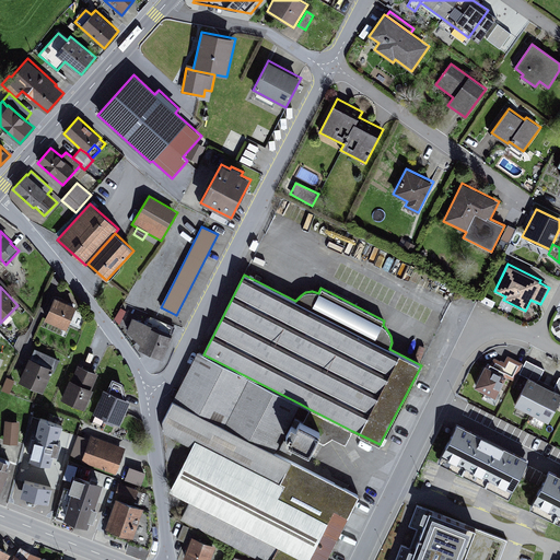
[(57,298),(55,296),(44,319),(67,329),(77,306),(68,303),(69,301),(58,296),(57,298)]
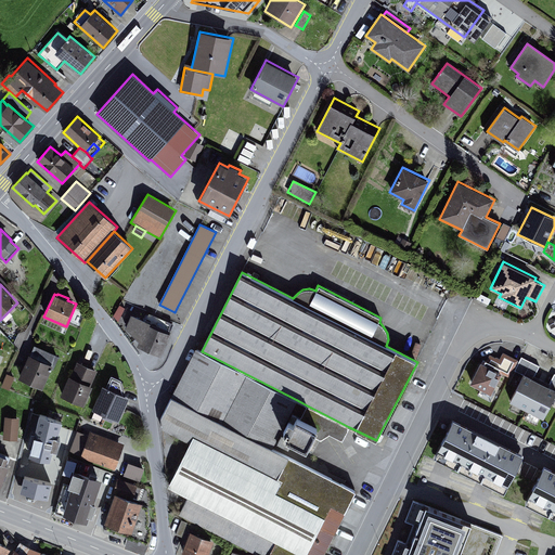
[(125,308),(119,305),(113,315),(118,322),(125,308)]
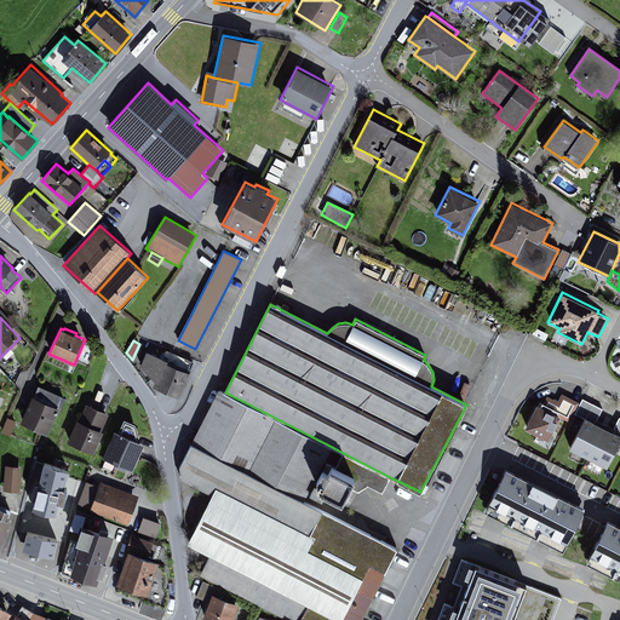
[(164,359),(147,351),(141,366),(156,382),(154,386),(181,399),(191,369),(190,369),(194,361),(166,350),(164,359)]
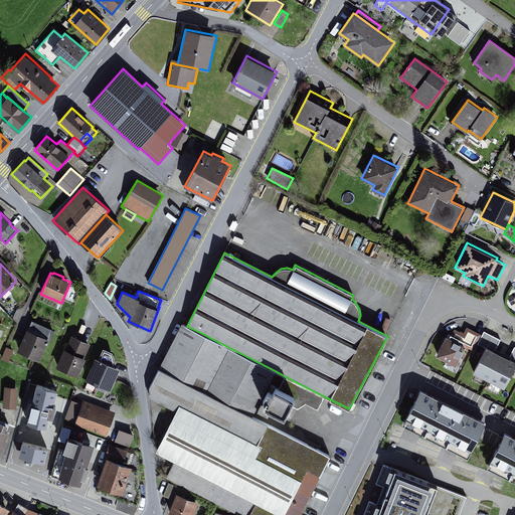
[(55,330),(32,320),(28,329),(27,329),(17,351),(39,360),(47,342),(50,342),(55,330)]
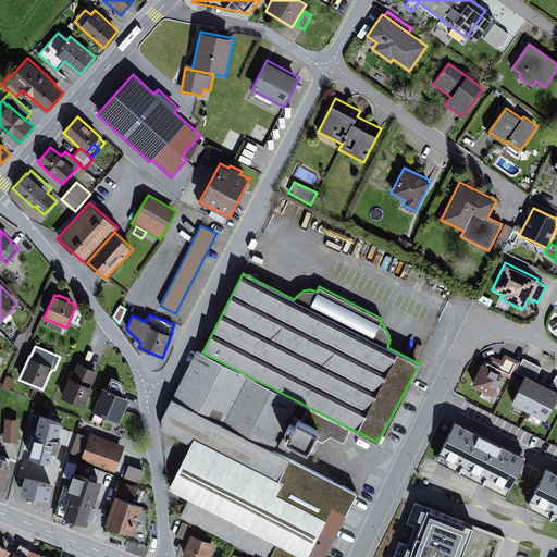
[(202,353),(196,350),(161,420),(162,431),(192,445),(195,438),(279,481),(289,458),(274,449),(283,432),(288,420),(298,401),(202,353)]
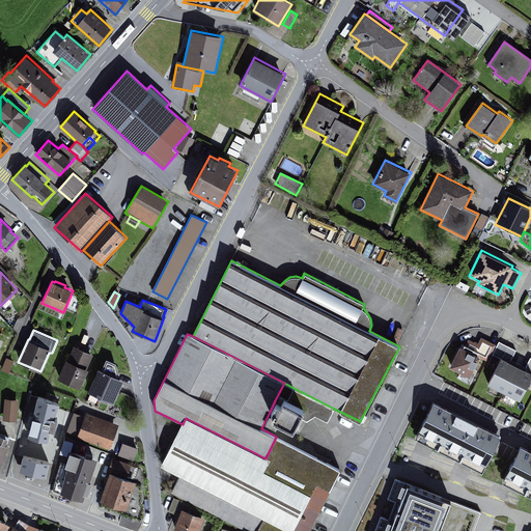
[(487,361),(496,344),(481,338),(478,344),(468,339),(465,345),(463,343),(460,346),(459,345),(449,366),(470,378),(480,358),(487,361)]
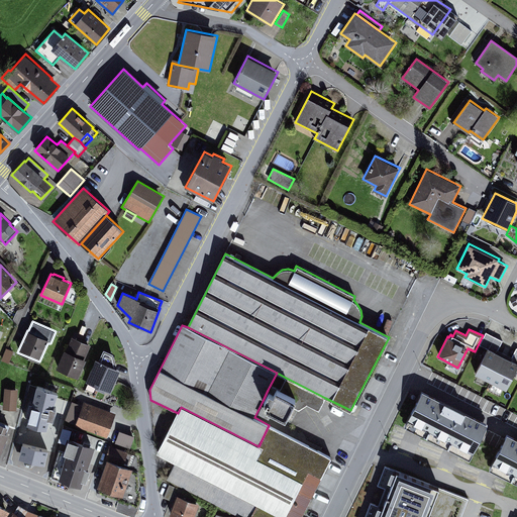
[(503,340),(486,332),(479,345),(487,349),(475,374),(507,390),(516,369),(516,347),(516,348),(512,357),(498,350),(503,340)]
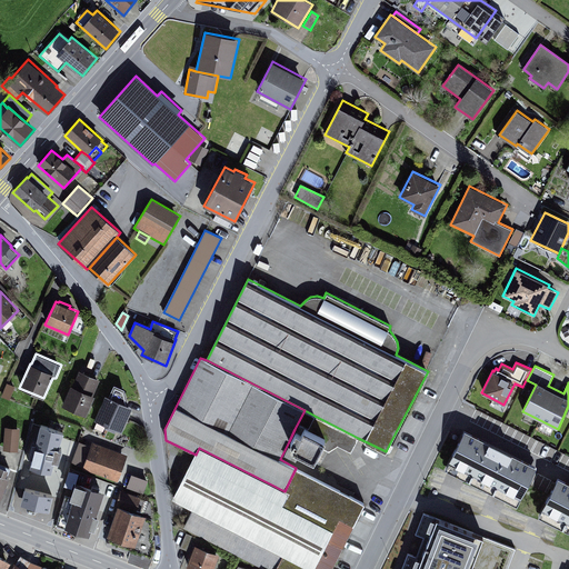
[(100,379),(79,370),(72,386),(70,385),(61,406),(86,417),(95,396),(93,396),(100,379)]
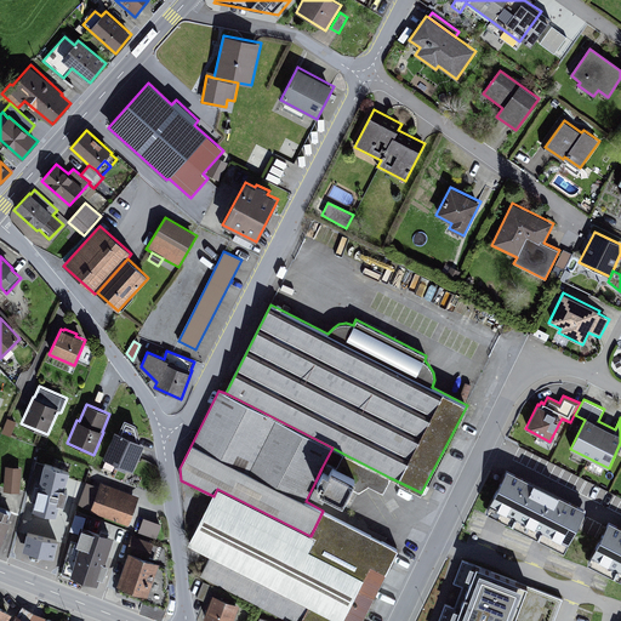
[(7,417),(1,432),(11,436),(17,421),(7,417)]
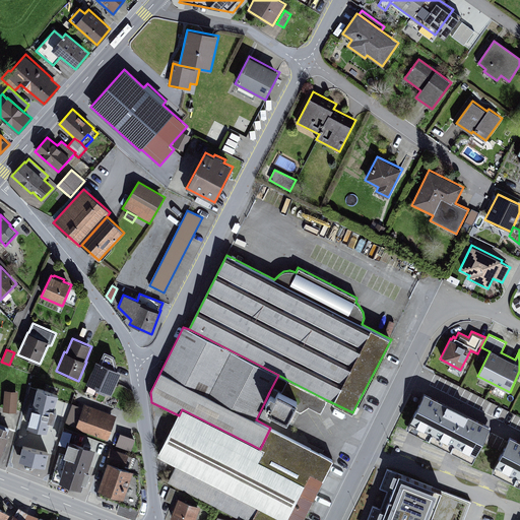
[(100,362),(96,361),(86,384),(96,388),(95,392),(105,396),(106,393),(112,395),(122,372),(118,370),(114,355),(104,351),(100,362)]
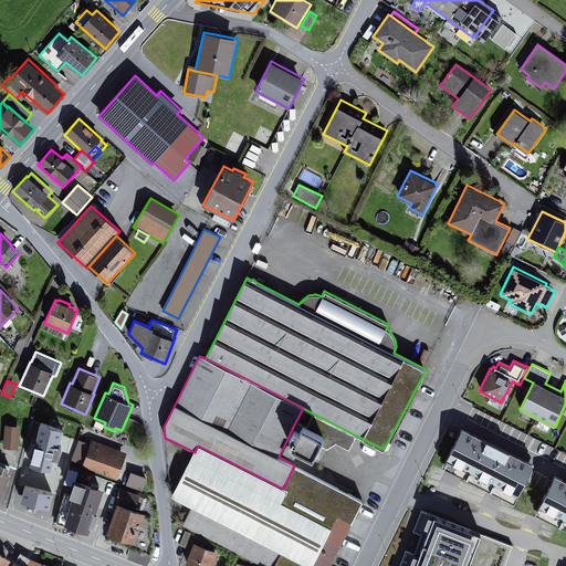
[(356,436),(313,413),(306,426),(324,433),(318,444),(327,449),(336,442),(349,449),(356,436)]
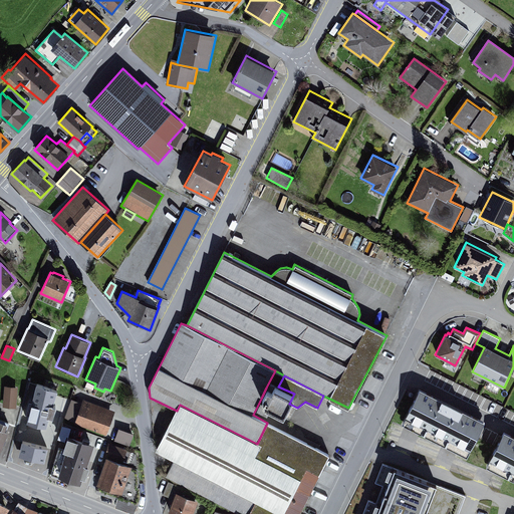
[(57,390),(37,383),(26,422),(46,428),(57,390)]
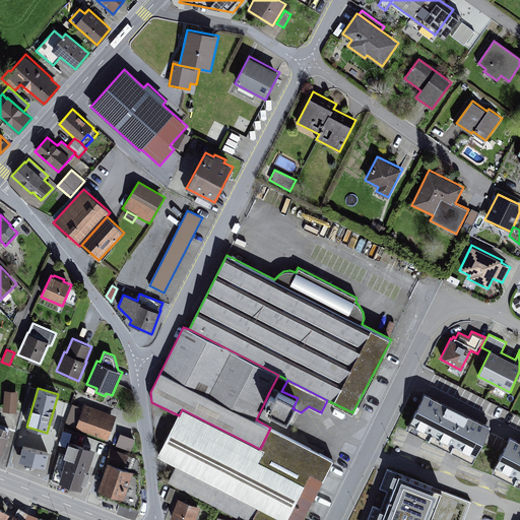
[(274,395),(269,392),(264,403),(268,405),(266,410),(286,420),(293,408),(298,398),(281,391),(277,389),(274,395)]
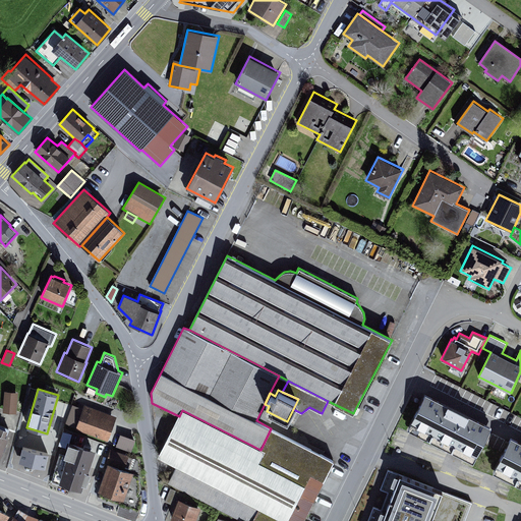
[(18,392),(4,391),(3,412),(17,413),(18,392)]
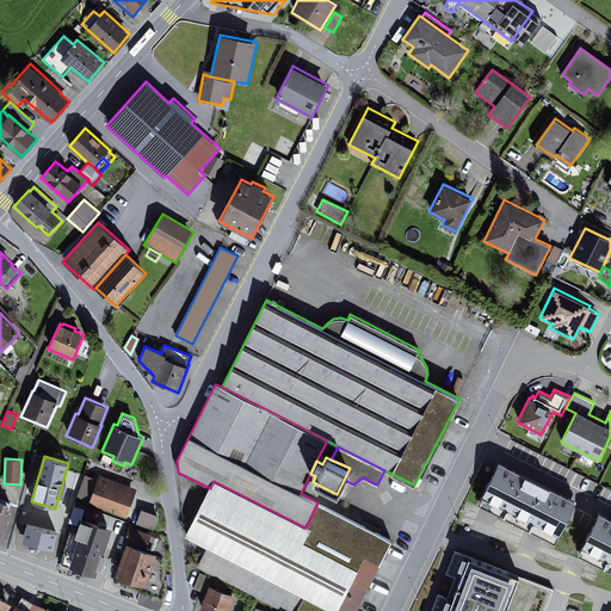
[(576,503),(499,463),(477,504),(555,543),(576,503)]
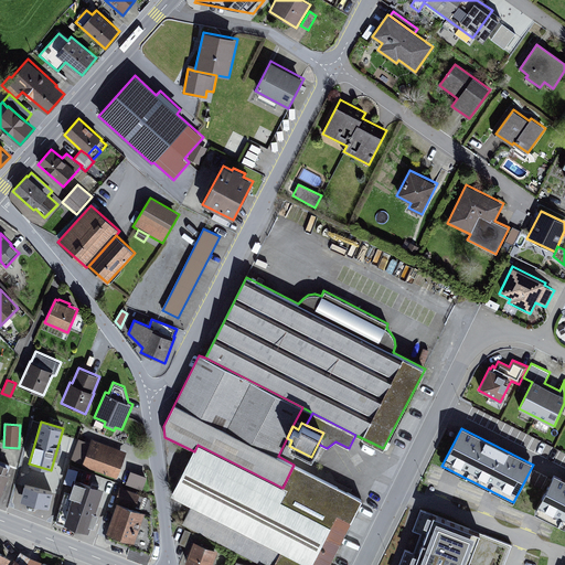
[(127,451),(92,439),(91,443),(78,439),(71,460),(82,465),(82,466),(117,478),(127,451)]
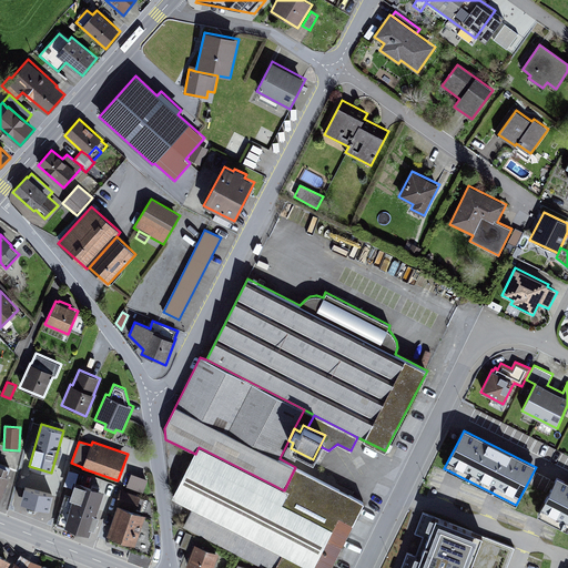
[(284,490),(199,447),(195,454),(172,498),(192,509),(282,554),(308,567),(313,567),(333,529),(282,504),(288,492),(284,490)]
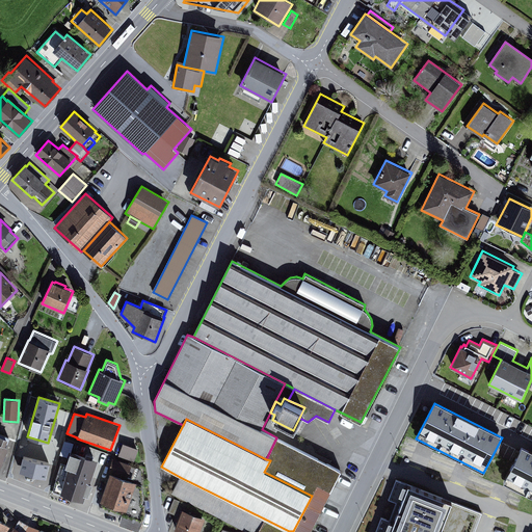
[(0,469),(8,447),(6,446),(9,437),(0,433),(0,469)]
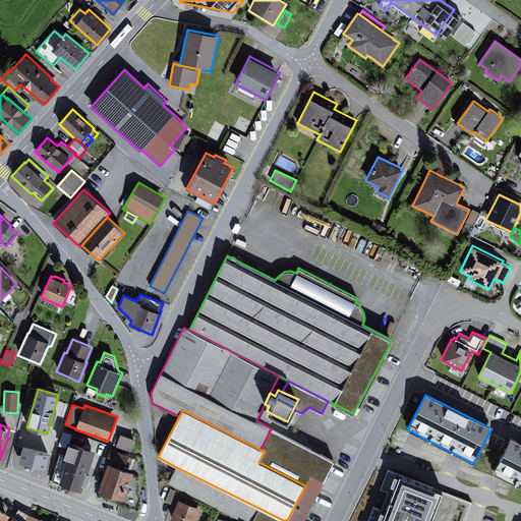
[(304,520),(336,460),(271,428),(261,450),(265,451),(258,462),(305,485),(287,520),(283,520),(258,508),(251,520),(242,520),(240,520),(239,520),(304,520)]
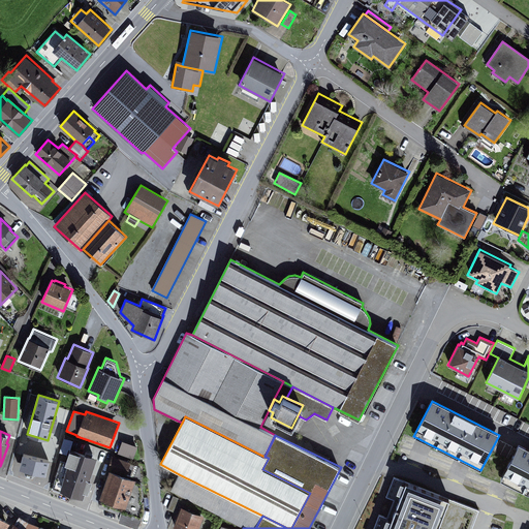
[(137,446),(123,440),(118,454),(133,459),(137,446)]
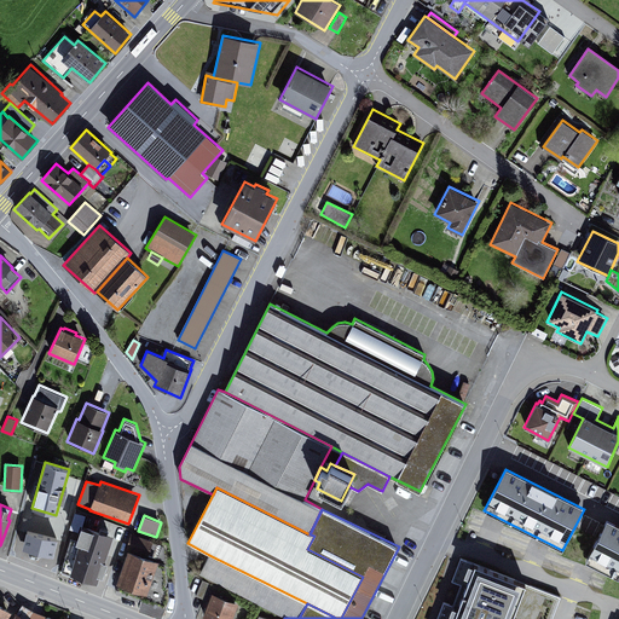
[(618,526),(607,521),(586,562),(618,578),(618,526)]
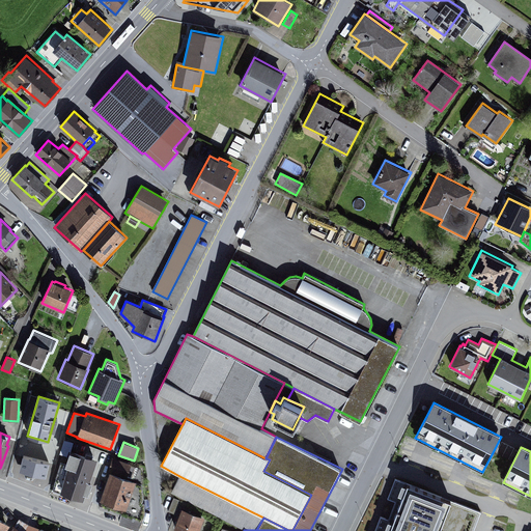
[(65,464),(68,465),(59,493),(84,501),(86,495),(88,496),(93,482),(90,481),(98,458),(85,454),(85,456),(70,451),(65,464)]
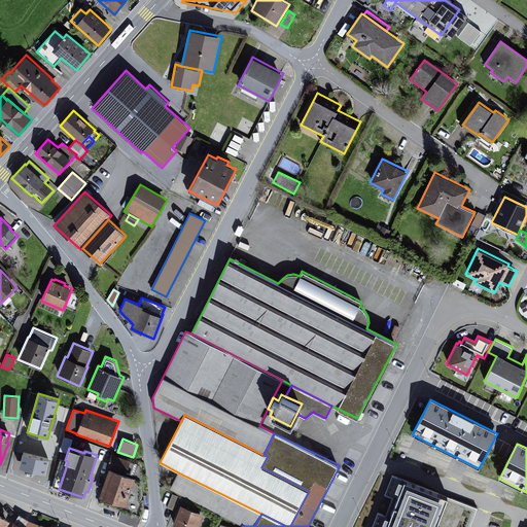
[(49,458),(23,452),(20,467),(45,472),(49,458)]
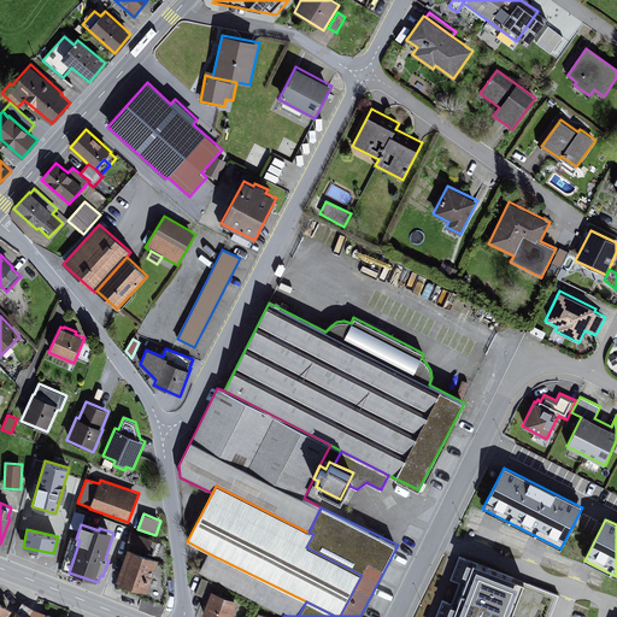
[(153,539),(130,532),(125,547),(147,554),(147,553),(157,557),(160,544),(152,540),(153,539)]
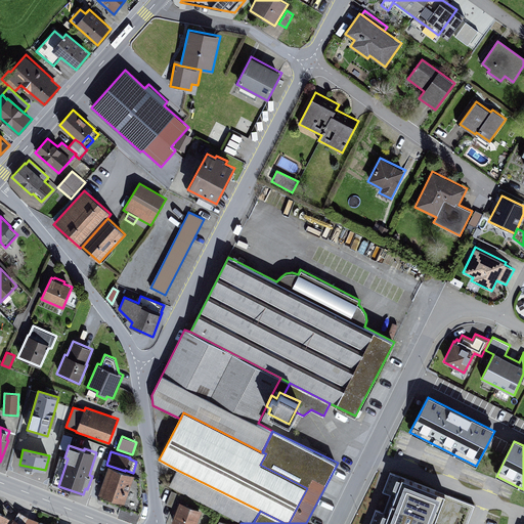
[(134,475),(108,466),(99,493),(100,494),(98,498),(141,514),(143,507),(142,497),(140,497),(142,491),(141,478),(134,476),(134,475)]
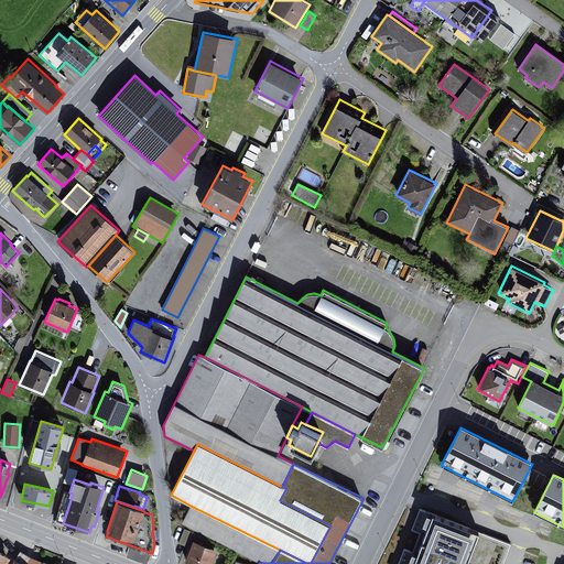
[(272,563),(280,550),(191,506),(182,523),(260,563),(262,563),(272,563)]
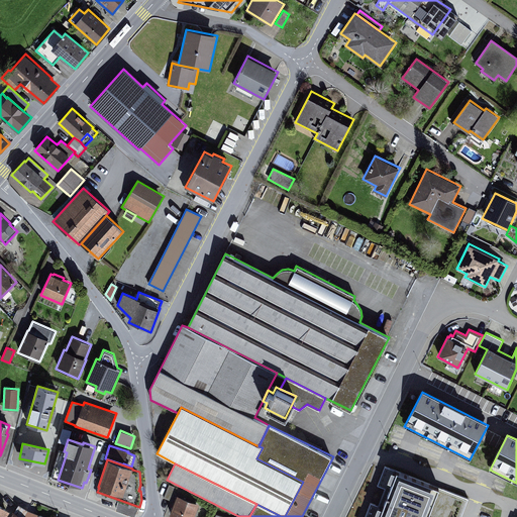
[(460,516),(468,499),(385,467),(378,486),(385,489),(378,506),(371,503),(366,516),(460,516)]
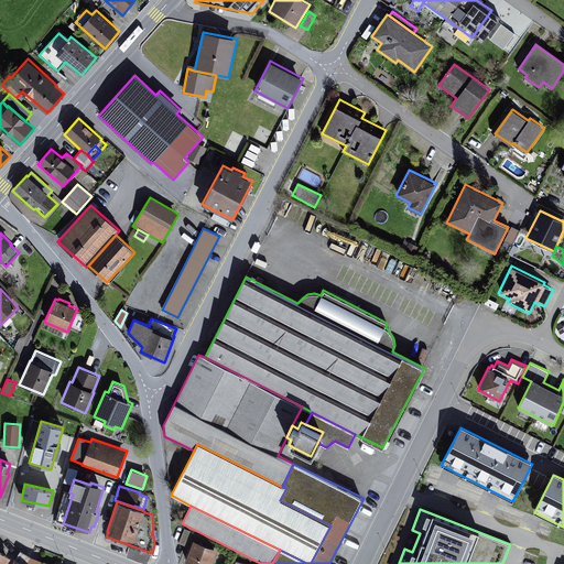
[(193,532),(185,529),(179,543),(186,546),(193,532)]
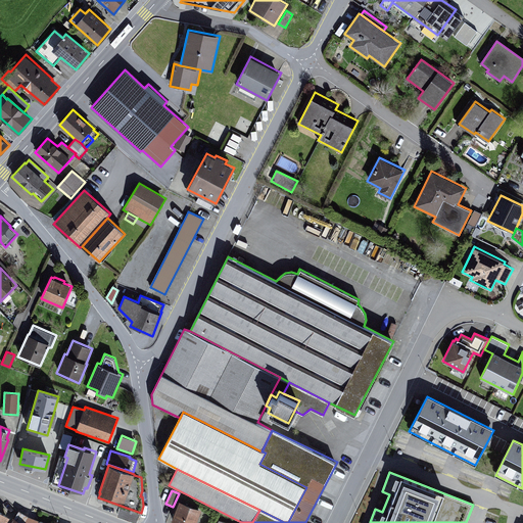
[(141,513),(98,497),(97,502),(119,509),(117,515),(117,516),(119,517),(135,522),(136,522),(137,521),(141,513)]
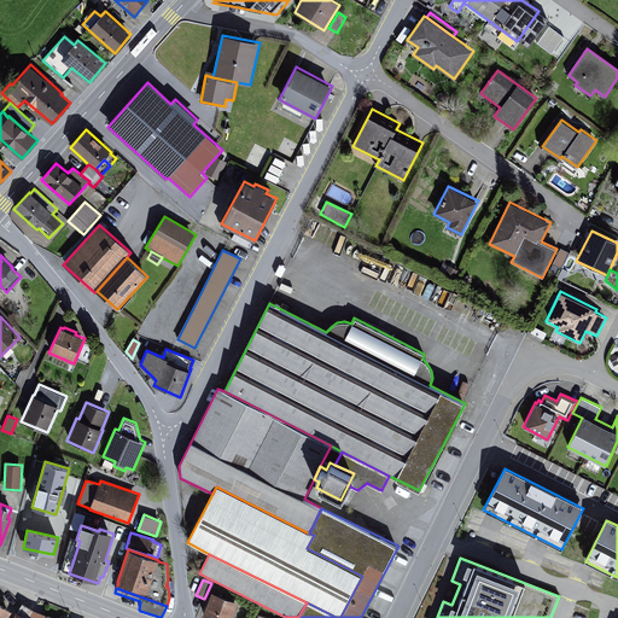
[(232,617),(239,601),(213,592),(202,617),(203,617),(232,617)]
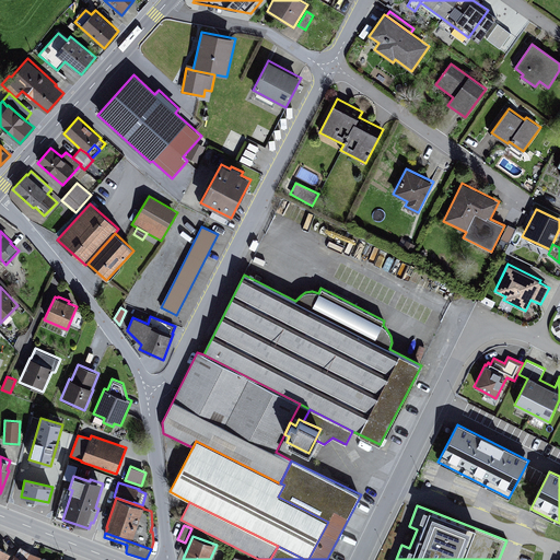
[(0,547),(0,559),(6,559),(11,553),(0,547)]
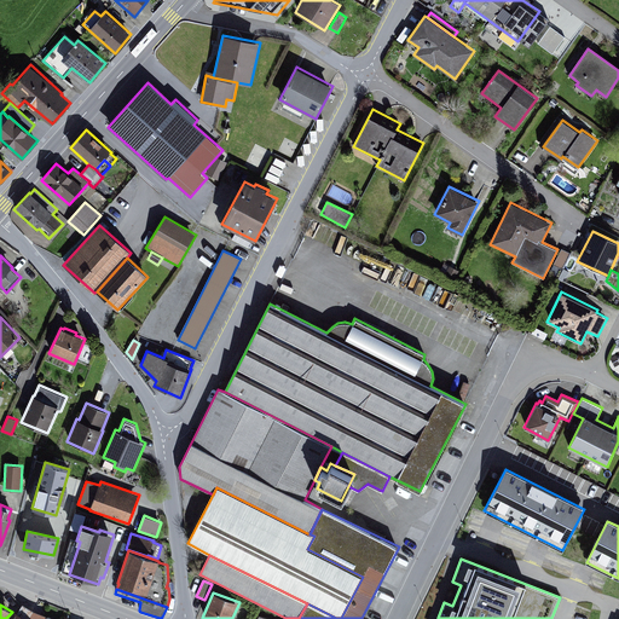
[(17,613),(16,613),(11,618),(53,618),(34,611),(22,605),(17,613)]
